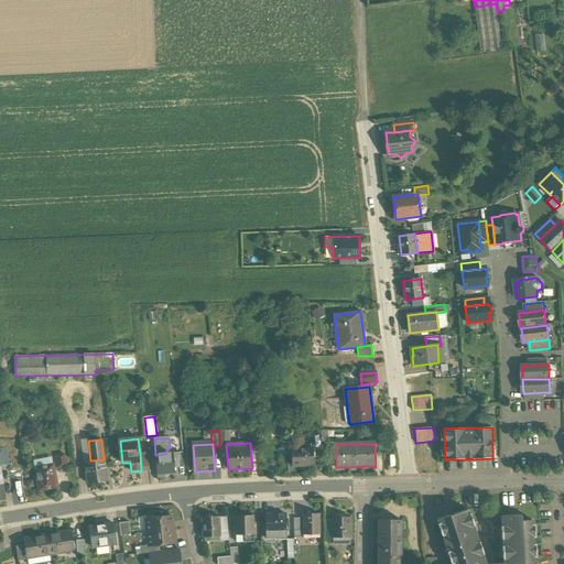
[(7,448),(0,448),(0,466),(1,466),(10,465),(7,448)]
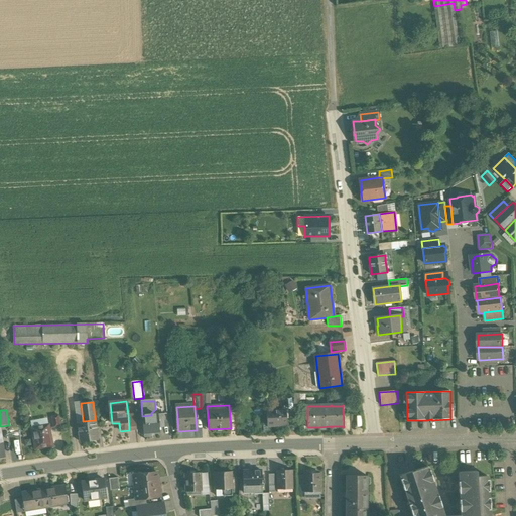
[(285,410),(275,410),(275,411),(267,412),(267,411),(266,411),(267,426),(286,425),(285,410)]
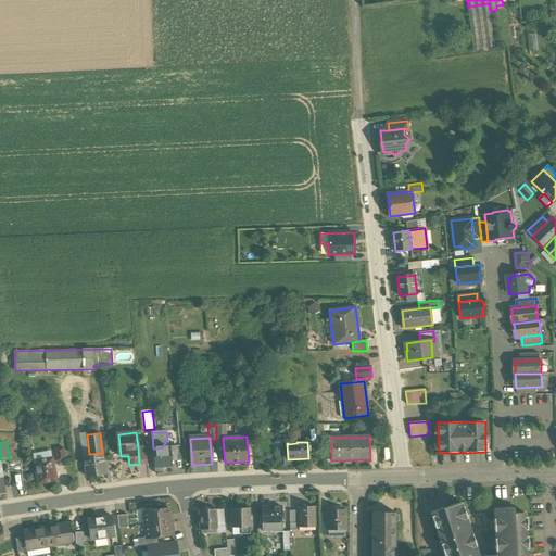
[(63,447),(55,450),(58,462),(65,459),(63,447)]
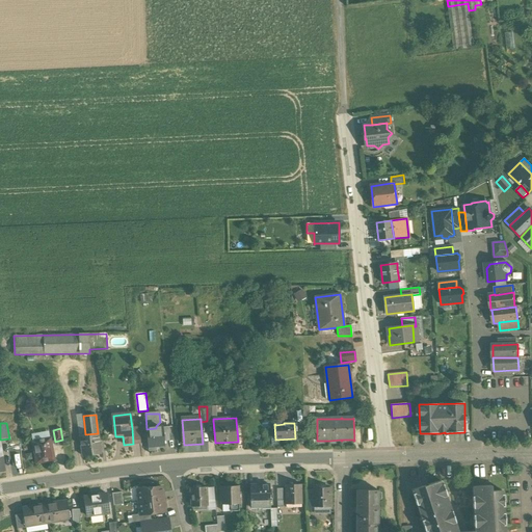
[(139,428),(132,428),(133,444),(141,443),(139,428)]
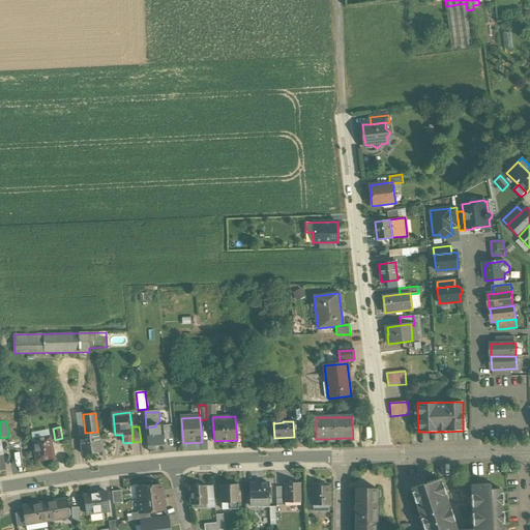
[(162,427),(146,428),(148,446),(164,444),(164,439),(163,431),(162,427)]
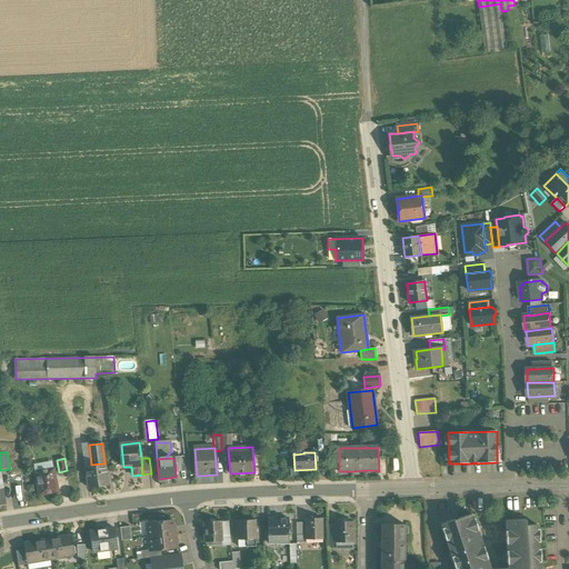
[(91,465),(86,466),(89,488),(108,486),(105,463),(91,465)]
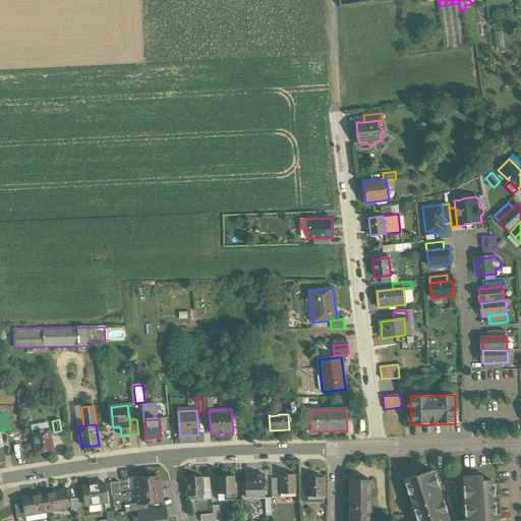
[(50,429),(32,432),(36,454),(54,451),(50,429)]
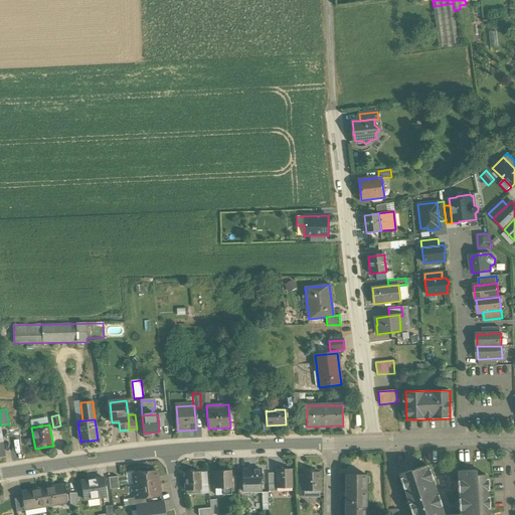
[(427,468),(426,465),(400,473),(401,477),(399,477),(403,489),(405,489),(406,491),(405,491),(408,501),(409,500),(409,503),(408,503),(412,514),(413,514),(488,514),(488,508),(490,508),(489,496),(488,497),(487,490),(489,490),(488,478),(486,478),(486,475),(476,475),(476,469),(459,470),(459,480),(457,480),(458,492),(460,492),(460,497),(458,497),(459,510),(461,510),(461,514),(456,514),(443,514),(440,506),(442,505),(438,494),(436,494),(436,492),(437,492),(434,482),(433,482),(432,480),(434,480),(430,468),(427,468)]
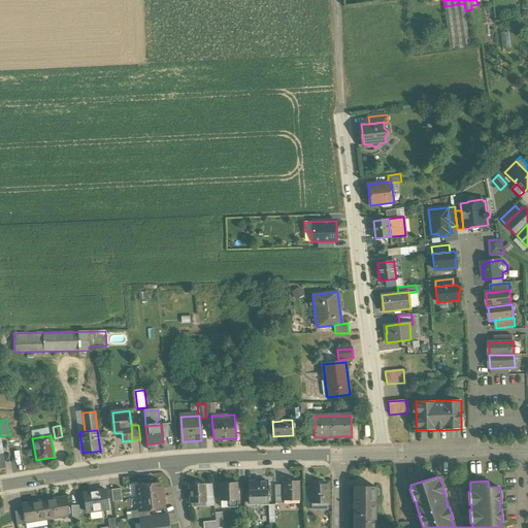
[(267,481),(249,482),(249,497),(250,497),(268,496),(267,481)]
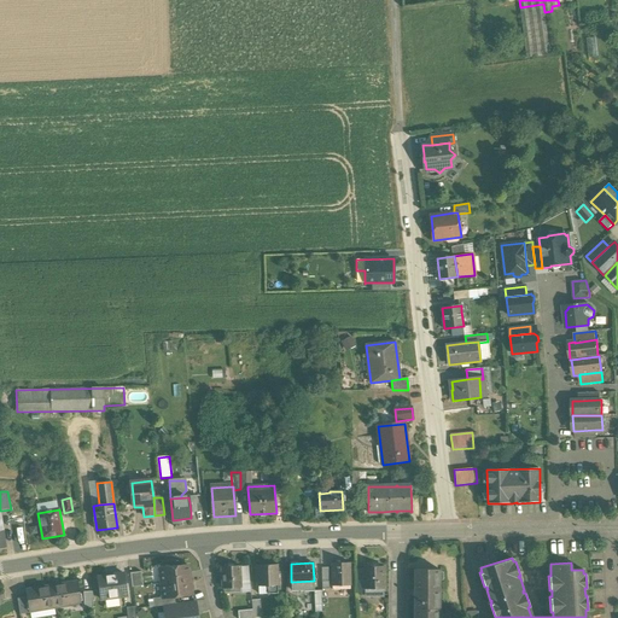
[(349,563),(332,563),(332,586),(340,586),(340,589),(350,588),(350,586),(349,563)]
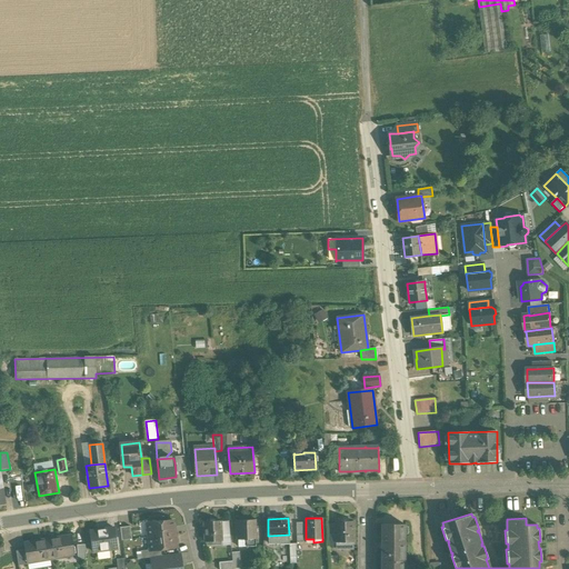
[(213,519),(212,519),(211,520),(211,521),(205,521),(206,541),(222,541),(221,521),(215,521),(213,519)]
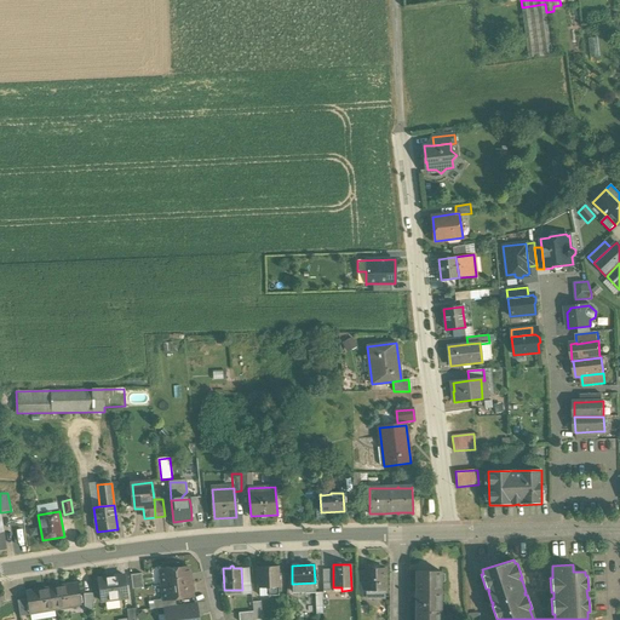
[(277,566),(258,567),(259,587),(273,587),(273,596),(279,595),(279,587),(277,566)]
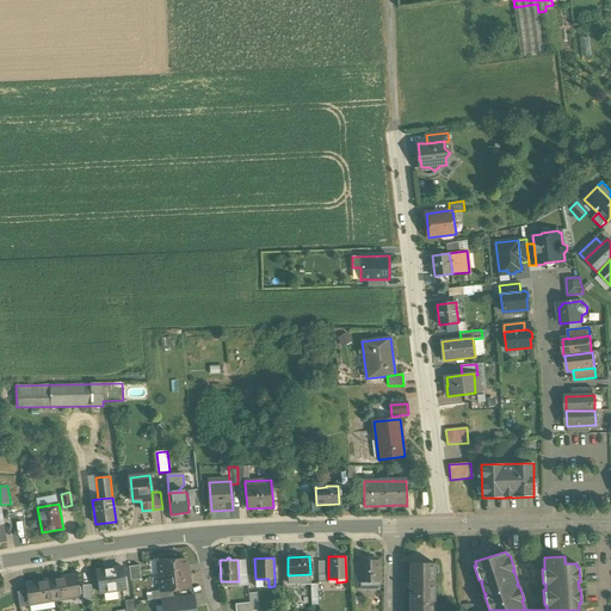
[(246,559),(238,560),(239,581),(239,586),(248,585),(246,559)]
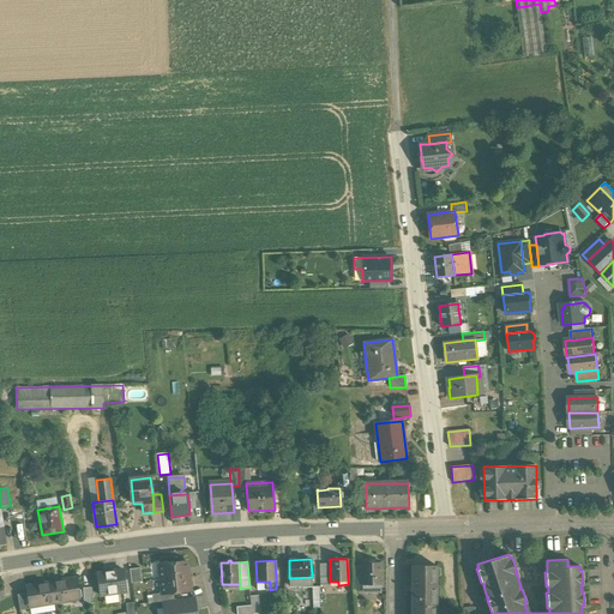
[(187,563),(160,566),(161,579),(190,576),(187,563)]
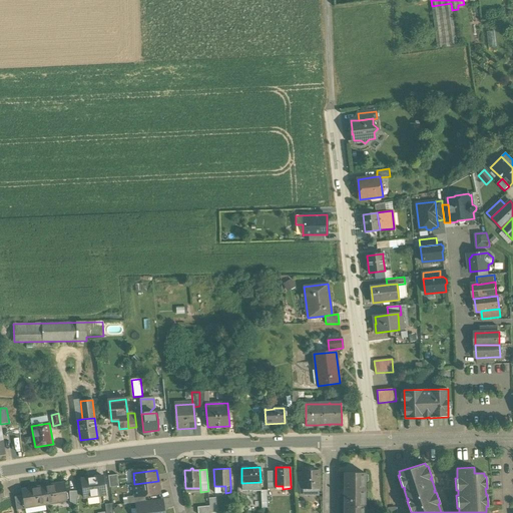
[(318,470),(302,471),(303,489),(305,489),(305,494),(311,494),(311,488),(319,488),(318,470)]
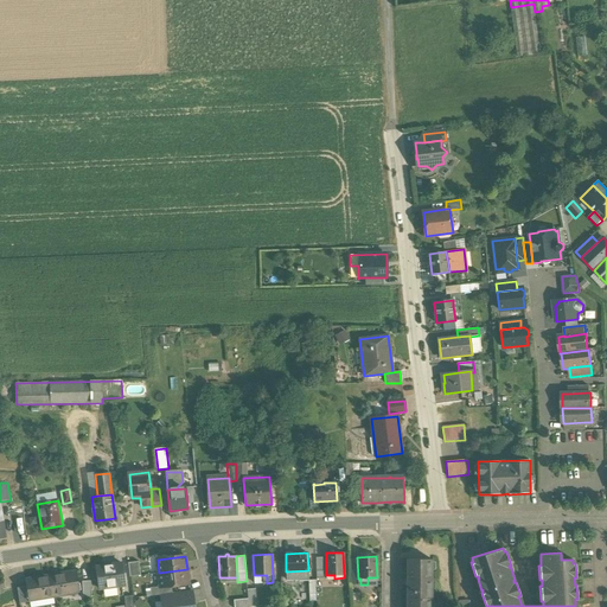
[(430,606),(432,558),(407,558),(407,606),(430,606)]
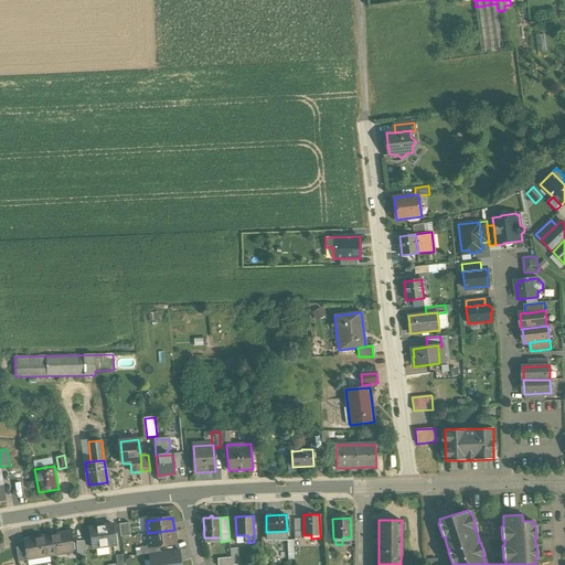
[(129,523),(119,524),(121,536),(131,535),(129,523)]
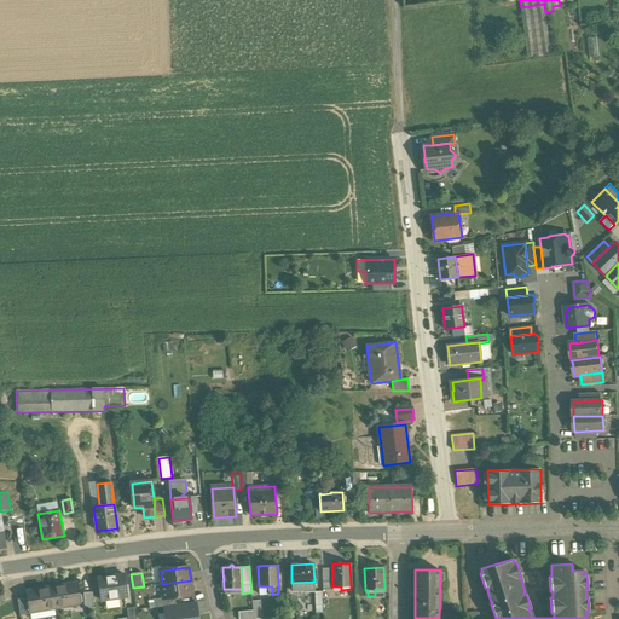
[(123,574),(98,578),(102,601),(127,597),(123,574)]
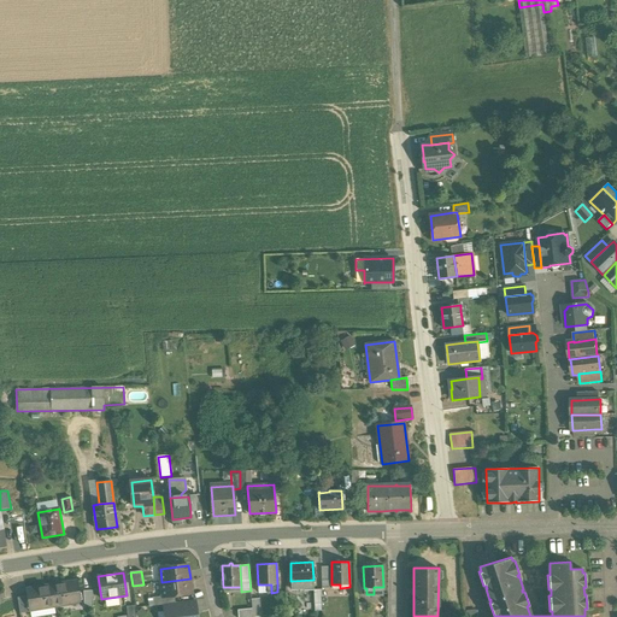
[(191,579),(162,582),(164,597),(164,598),(175,595),(193,594),(191,579)]
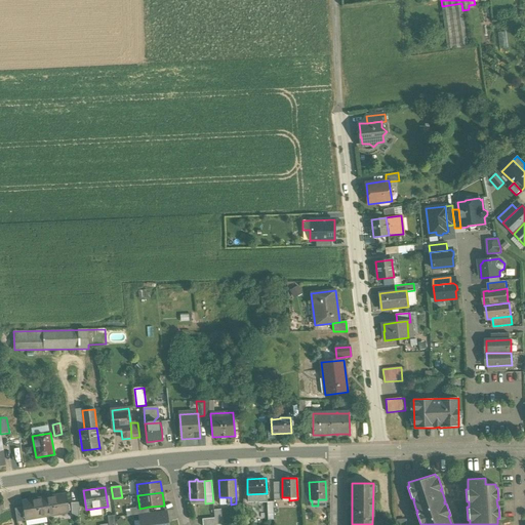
[(66,493),(44,497),(47,517),(69,513),(66,493)]
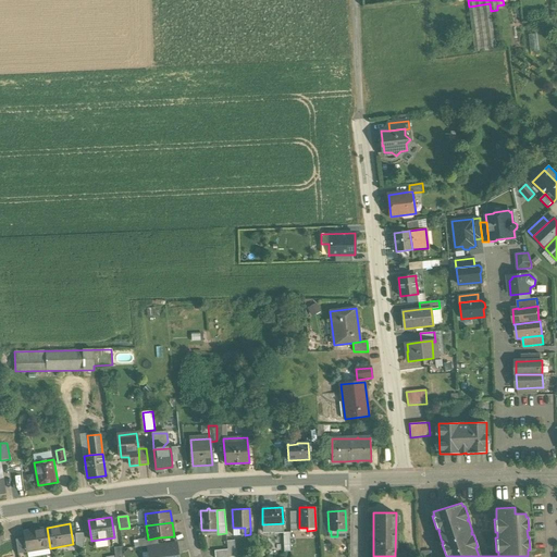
[(283,523),(263,524),(263,532),(274,531),(274,532),(283,532),(283,523)]
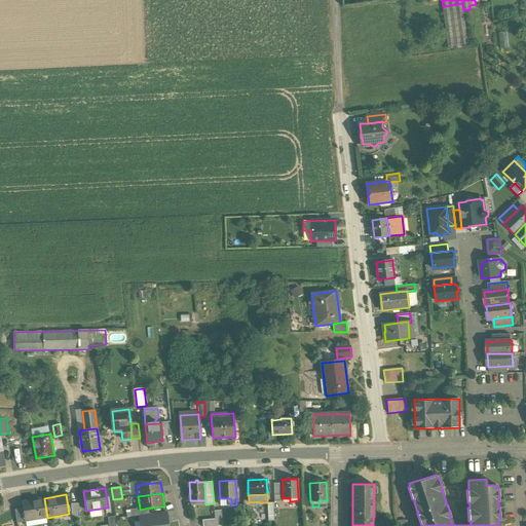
[(44,498),(22,501),(23,509),(25,522),(47,518),(44,498)]
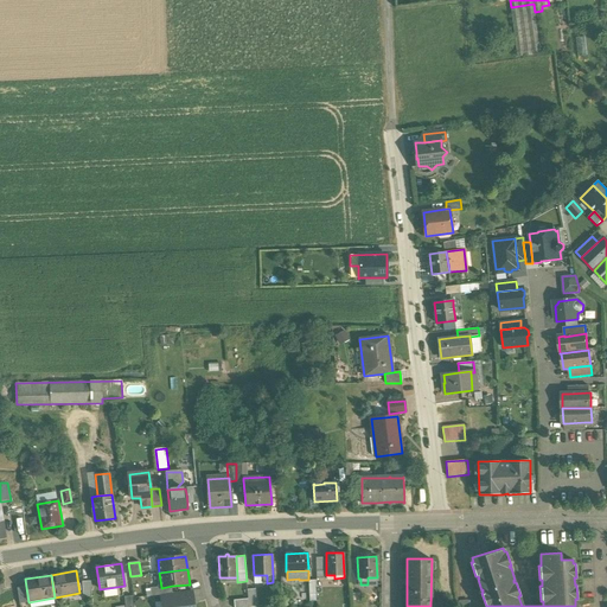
[(90,581),(82,581),(83,596),(91,596),(90,581)]
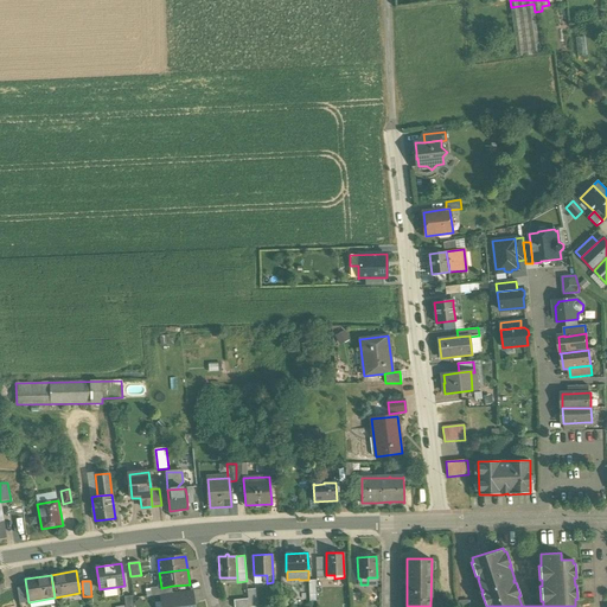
[(26,587),(17,588),(20,604),(29,602),(26,587)]
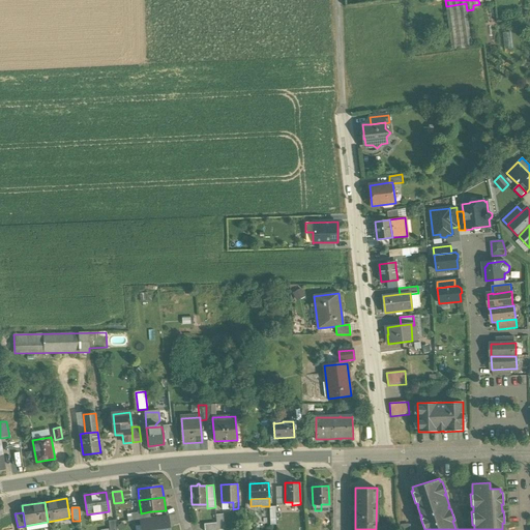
[(224,514),(216,514),(216,523),(217,529),(223,529),(225,529),(224,514)]
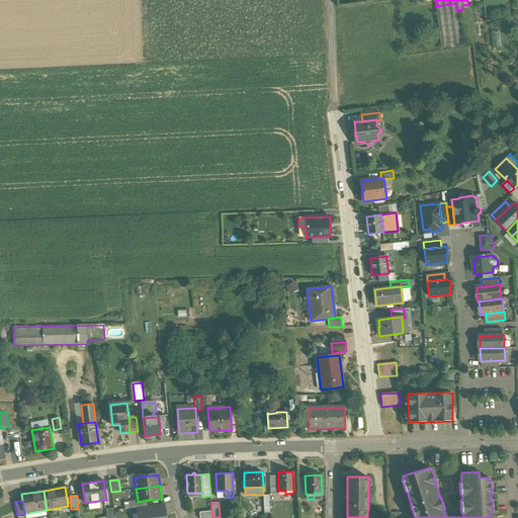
[(148,506),(142,507),(143,513),(164,510),(164,504),(148,506)]
